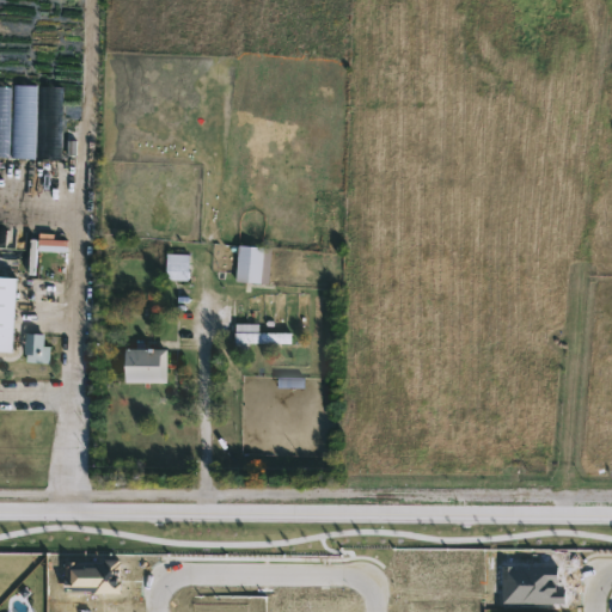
[(268,282),(234,281),(237,244),(270,246),(268,282)]
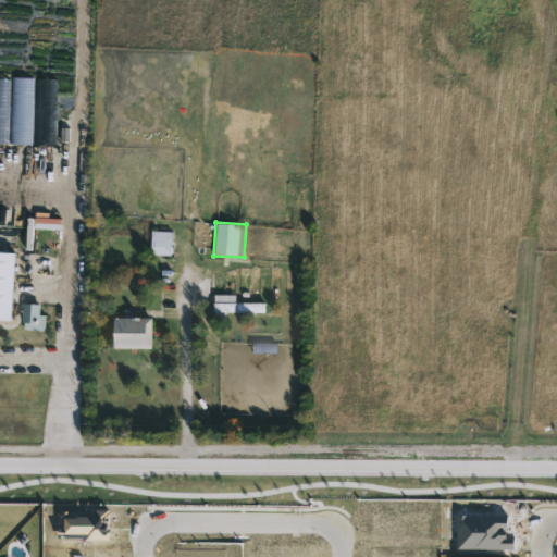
[(171,255),(150,255),(150,230),(171,230),(171,255)]
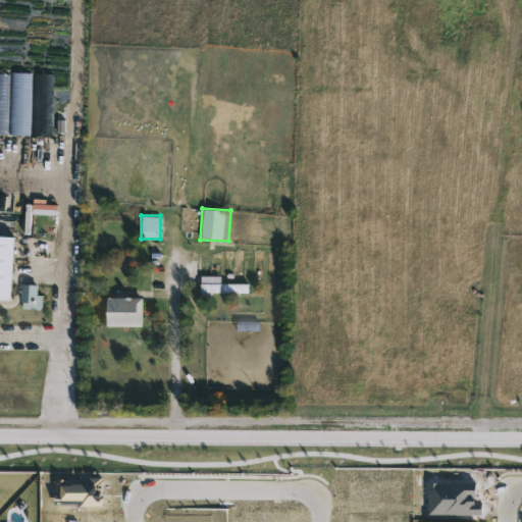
[(0,298),(0,233),(12,235),(9,299),(0,298)]
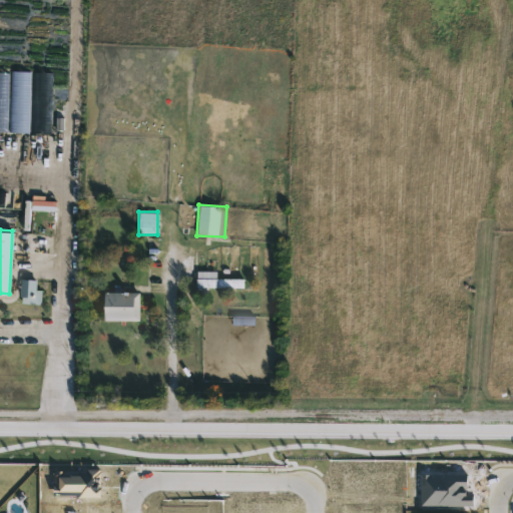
[(216,271),(216,278),(242,278),(242,288),(195,288),(195,271),(216,271)]
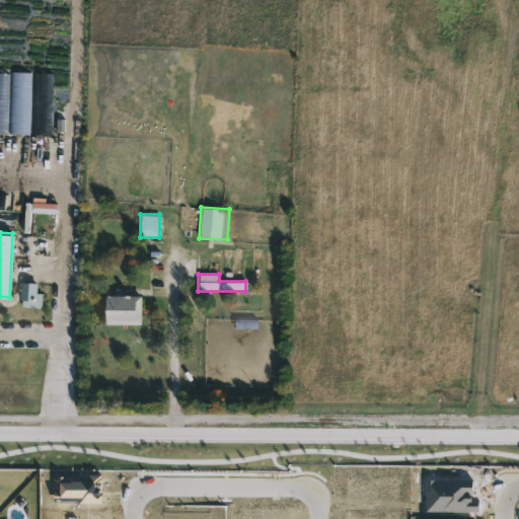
[(141,324),(103,324),(103,295),(141,295),(141,324)]
